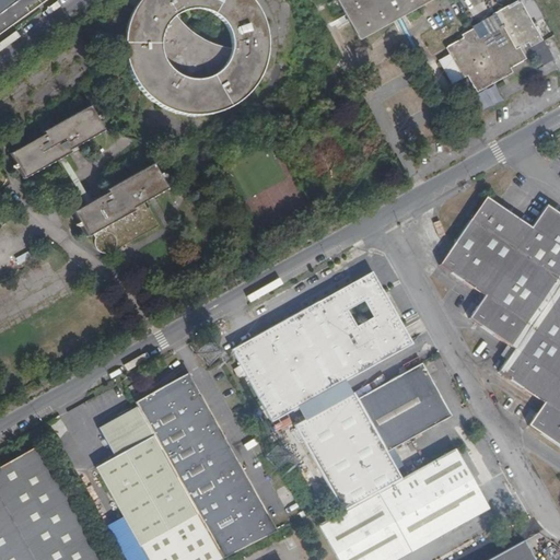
[(0,0),(0,12),(16,0),(0,0)]
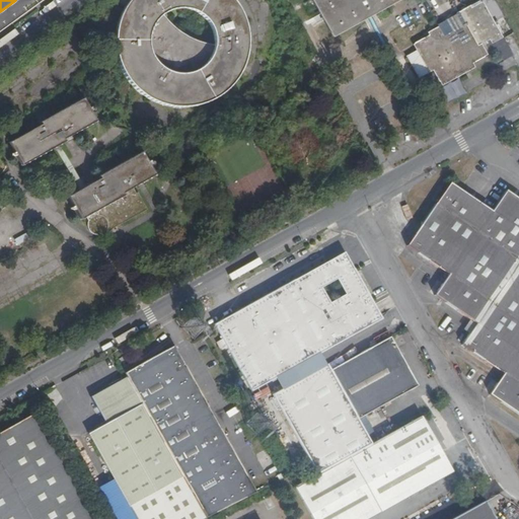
[(247,50),(247,44),(247,38),(246,31),(245,24),(243,18),(240,13),(237,7),(233,2),(231,0),(131,0),(128,4),(125,9),(122,14),(119,20),(117,26),(116,33),(115,40),(115,46),(116,52),(117,59),(119,65),(121,71),(124,76),(127,81),(131,86),(136,91),(140,95),(146,99),(151,102),(157,104),(163,106),(169,108),(175,109),(182,109),(189,108),(195,107),(201,106),(207,104),(213,101),(218,98),(224,94),(228,90),(232,85),(236,80),(239,74),(242,69),(244,63),(246,57),(247,50)]
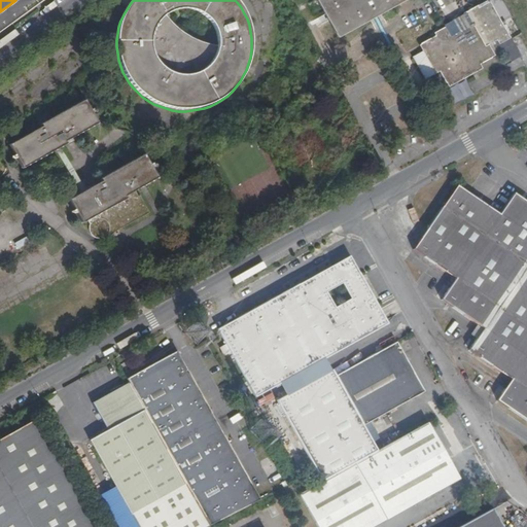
[(319,0),(320,2),(323,1),(342,33),(374,14),(392,5),(393,8),(395,6),(407,0),(319,0)]
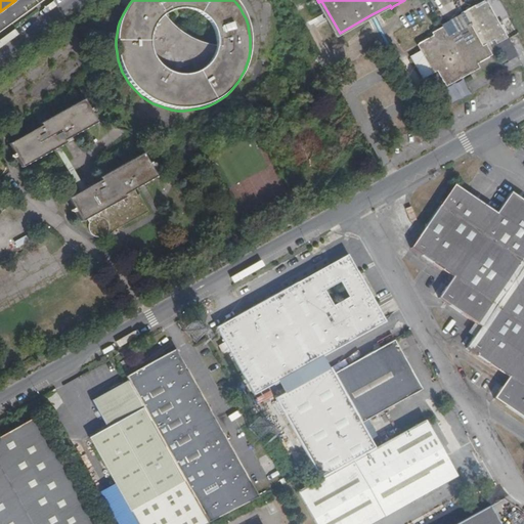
[(498,24),(510,16),(499,0),(489,0),(487,2),(498,24)]
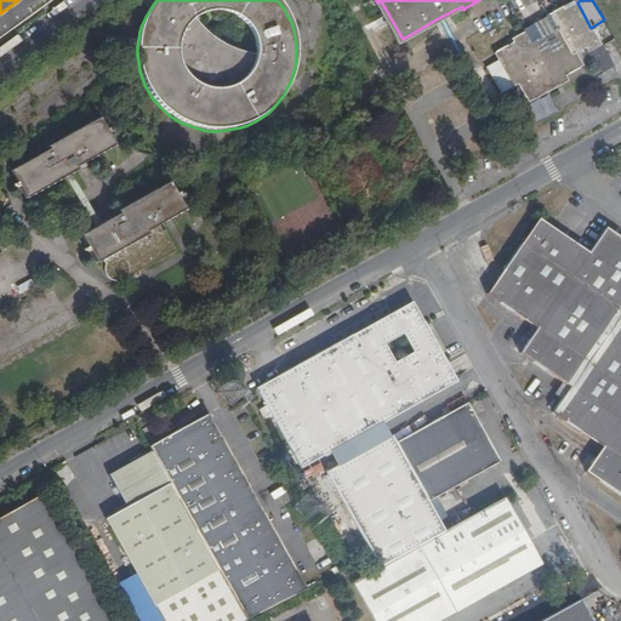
[(564,7),(546,16),(553,32),(530,44),(525,33),(512,40),(513,43),(499,51),(517,85),(519,83),(525,93),(542,85),(564,72),(565,74),(580,67),(573,53),(585,47),(582,43),(594,36),(591,28),(577,3),(564,9),(564,7)]
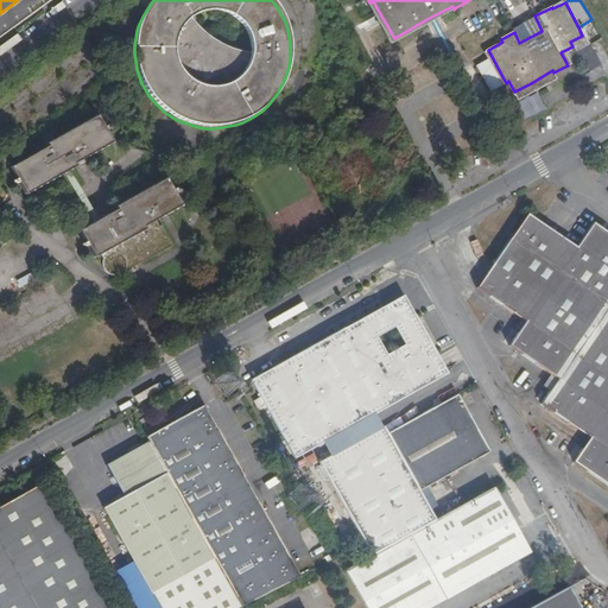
[(96,119),(46,146),(48,150),(11,170),(25,197),(76,171),(74,168),(112,147),(96,119)]
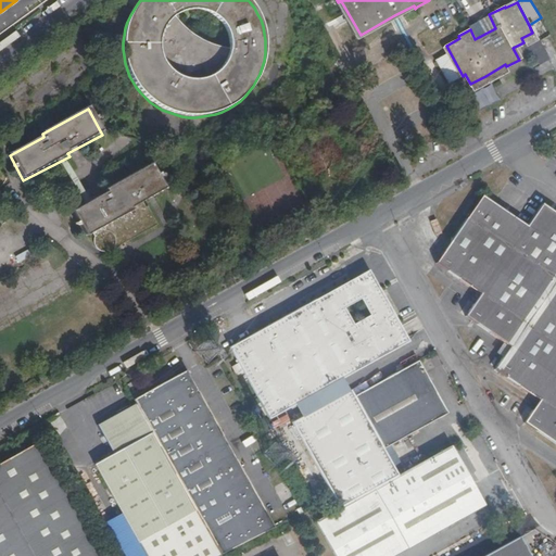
[(105,194),(72,213),(85,239),(90,236),(92,238),(92,242),(95,248),(97,252),(100,254),(104,254),(109,254),(114,252),(118,245),(119,248),(122,248),(129,242),(161,225),(152,206),(150,207),(147,201),(164,191),(152,167),(104,193),(105,194)]
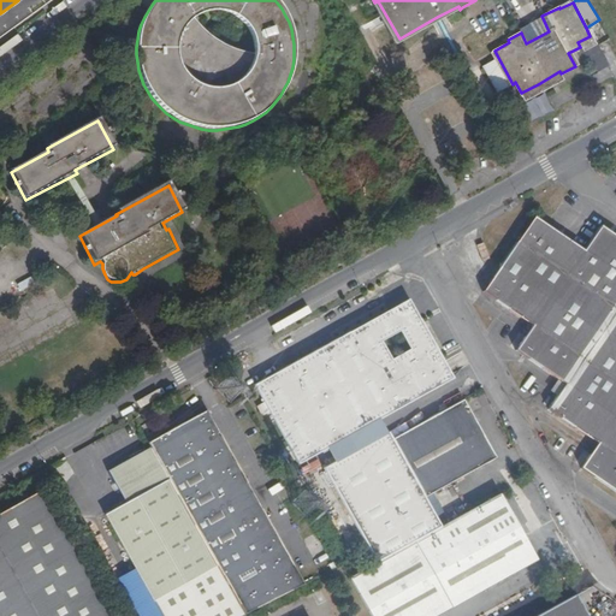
[(615,493),(615,237),(597,225),(580,250),(543,226),(531,218),(498,267),(481,292),(531,325),(514,351),(564,384),(548,408),(597,440),(579,466),(585,472),(615,493)]
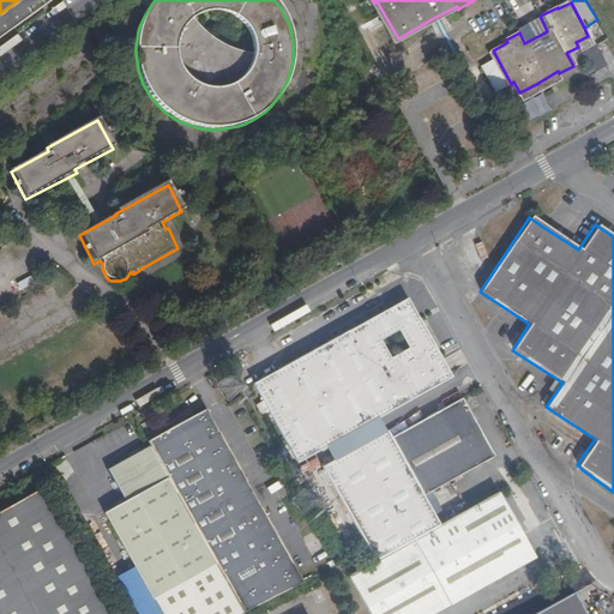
[(407,296),(348,331),(349,335),(389,313),(391,315),(399,312),(401,305),(407,307),(405,314),(410,321),(414,319),(427,343),(431,341),(407,296)]
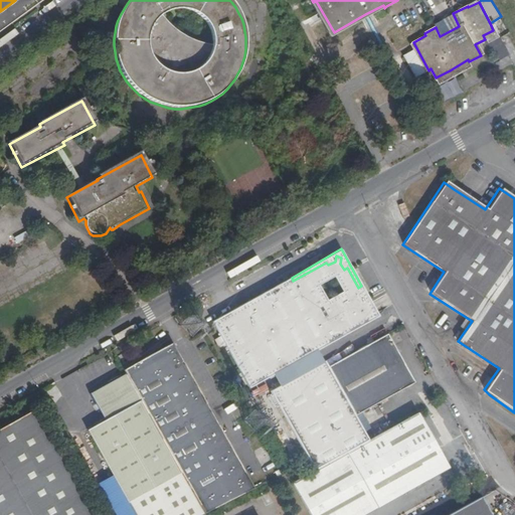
[(293,281),(292,278),(212,322),(249,387),(378,315),(361,286),(358,288),(347,268),(344,270),(340,264),(341,258),(336,255),(335,262),(328,265),(326,263),(293,281)]
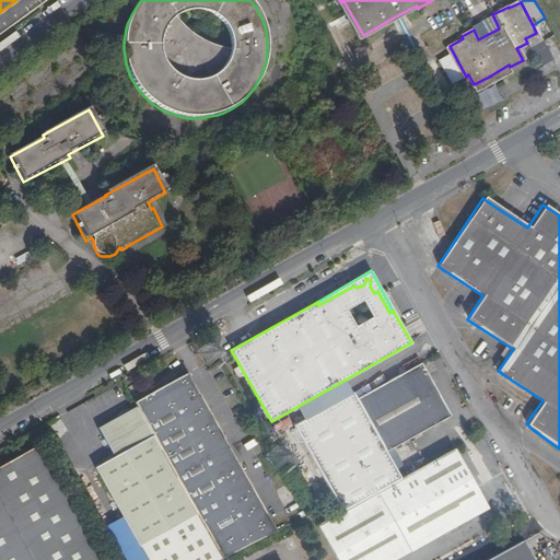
[(358,398),(386,452),(451,416),(422,363),(358,398)]
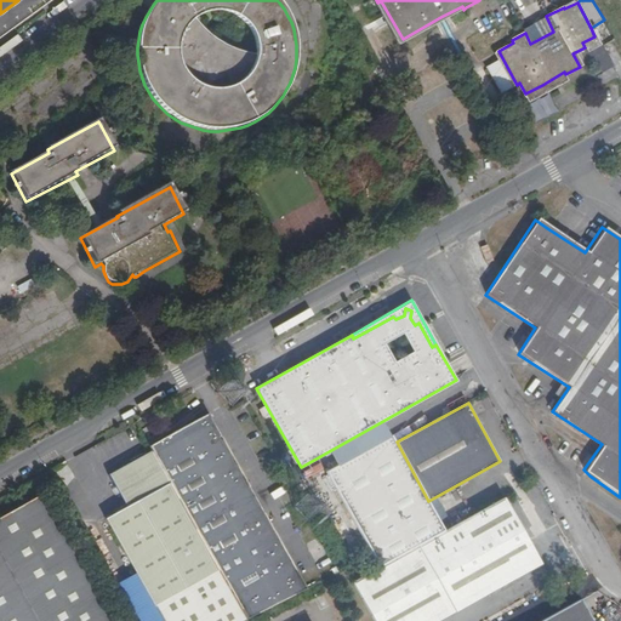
[(153,451),(237,599),(245,620),(300,590),(306,590),(252,494),(238,467),(206,412),(149,446),(153,451)]
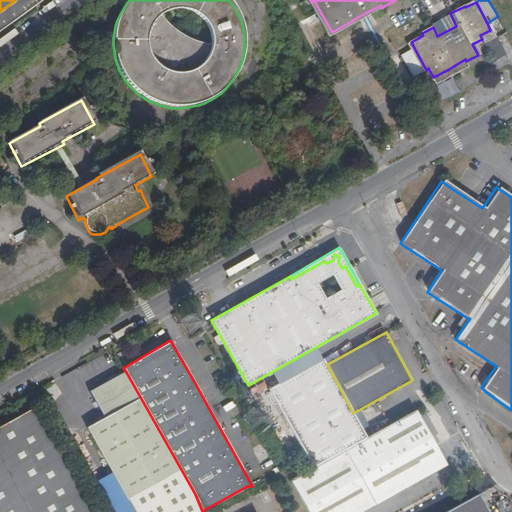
[(120,352),(115,354),(121,363),(125,361),(120,352)]
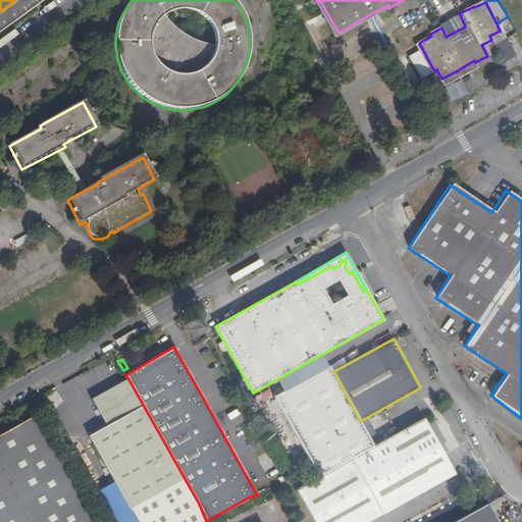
[(294,432),(316,472),(323,469),(336,464),(353,457),(358,455),(357,455),(373,445),(360,421),(333,371),(330,367),(329,365),(274,396),(294,432)]
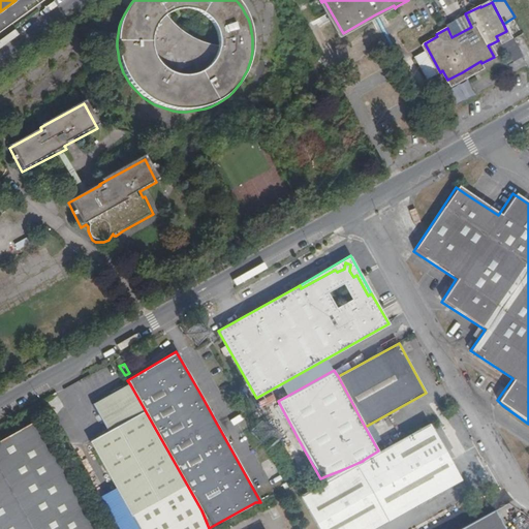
[(206,528),(209,528),(201,510),(130,384),(94,405),(110,432),(91,442),(131,511),(135,521),(139,528),(206,528)]
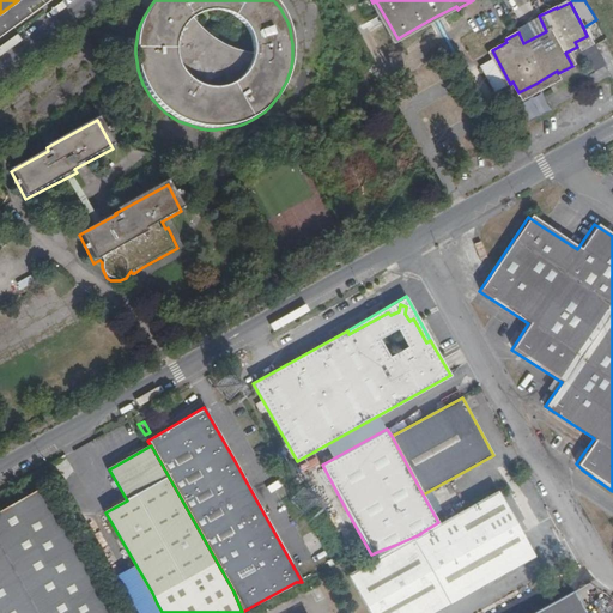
[(105,612),(64,536),(40,492),(0,513),(0,612),(105,612)]
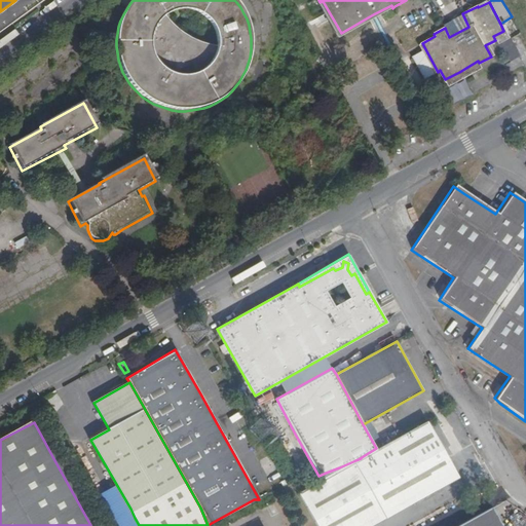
[(427,422),(361,458),(345,468),(299,494),(316,525),(371,525),(385,518),(458,479),(433,430),(427,422)]
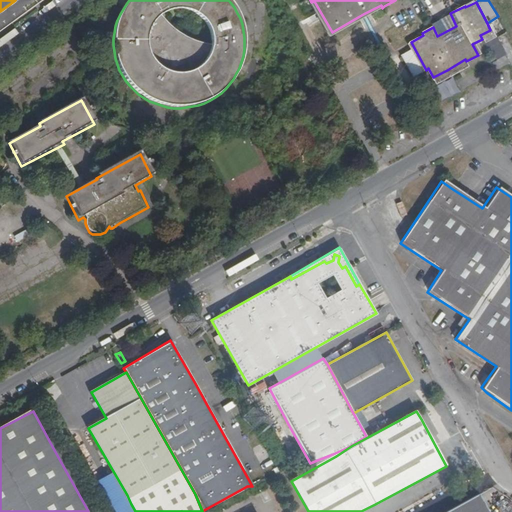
[(447,511),(487,511),(478,495),(447,511)]
